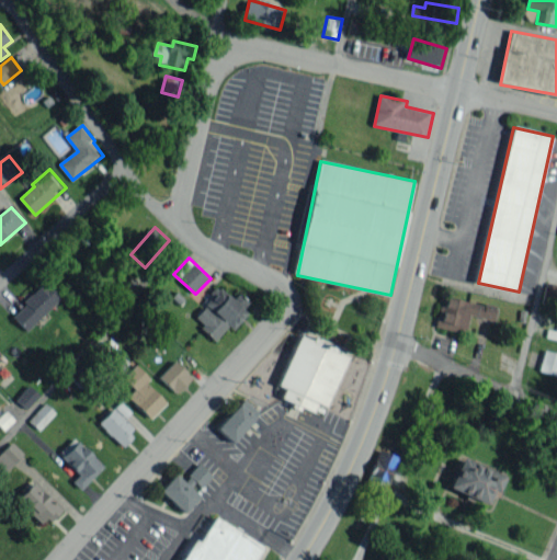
[(13,316),(29,332),(63,299),(48,283),(13,316)]
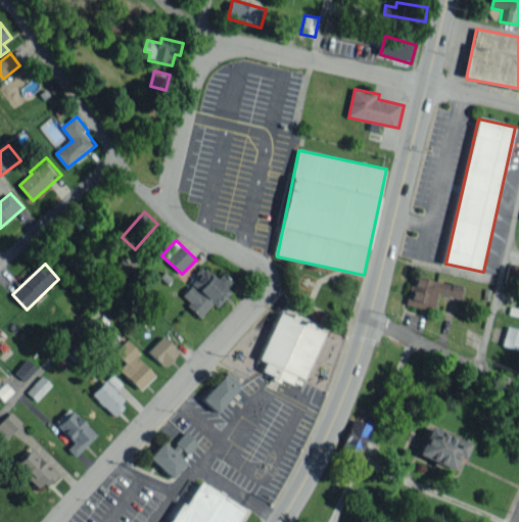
[(219,306),(237,284),(224,274),(219,280),(205,268),(181,297),(204,317),(215,303),(219,306)]
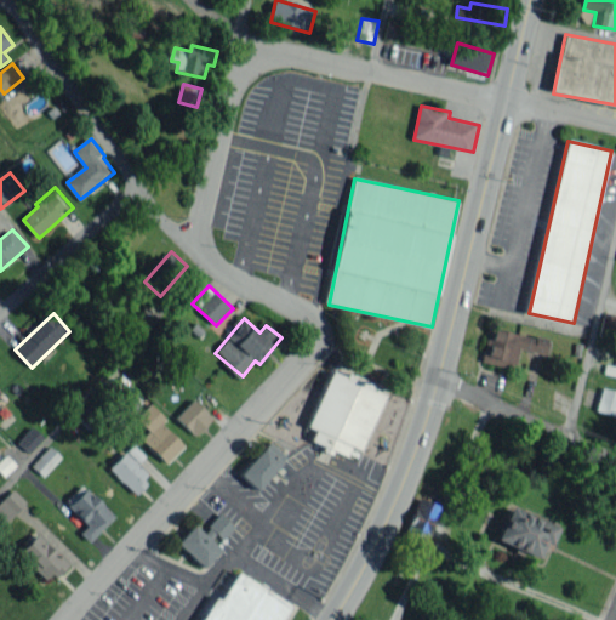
[(547,356),(551,340),(494,328),(485,363),(517,369),(522,350),(547,356)]
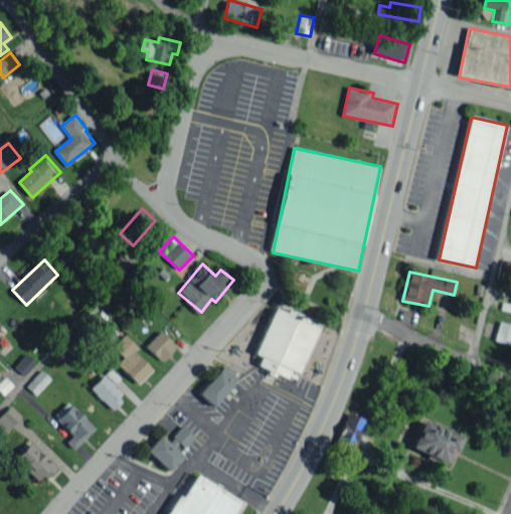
[(301,374),(320,327),(310,323),(311,321),(276,307),(257,354),(263,357),(259,367),(289,379),(293,370),(301,374)]
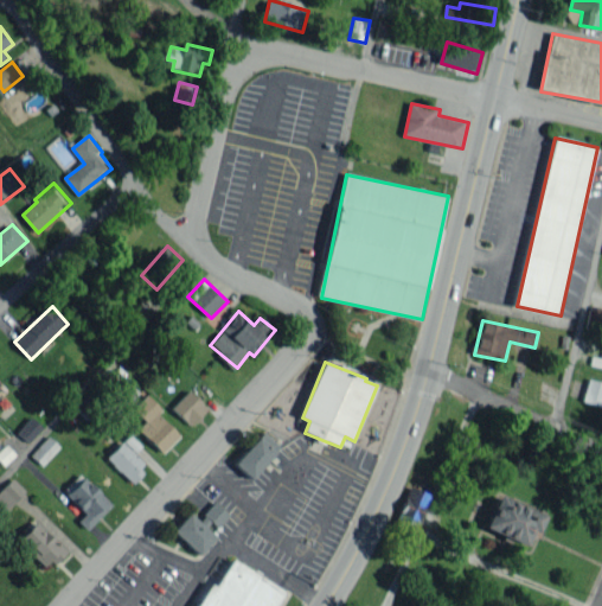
[(601,382),(591,380),(586,402),(601,406),(601,382)]
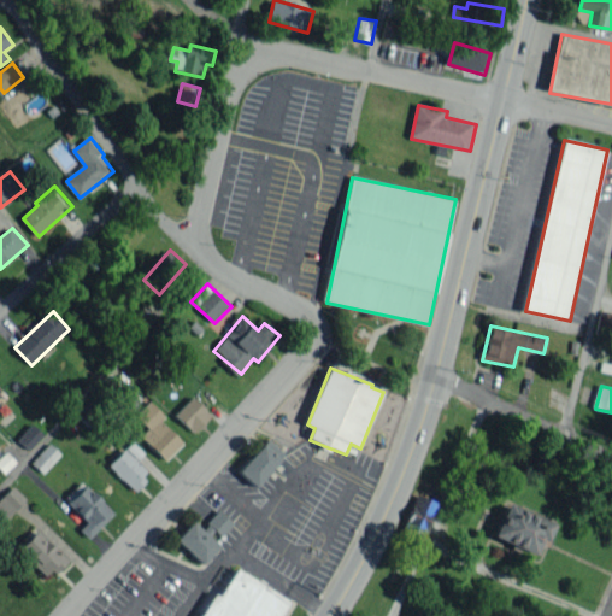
[(0,408),(10,399),(0,389),(0,408)]
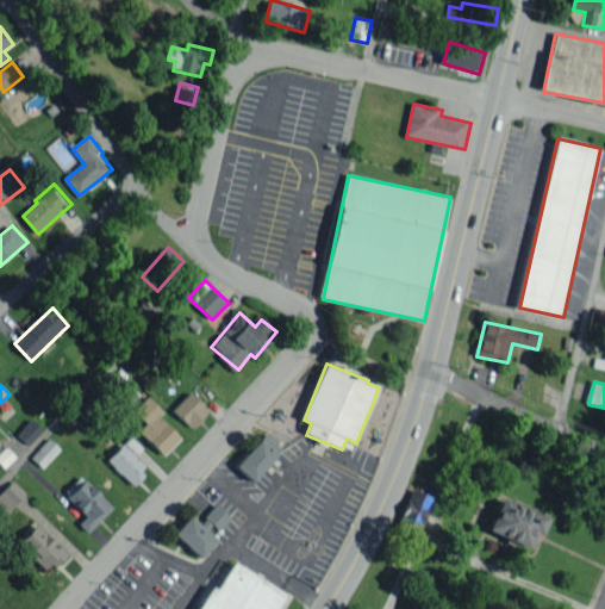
[(136,409),(147,398),(133,385),(123,395),(136,409)]
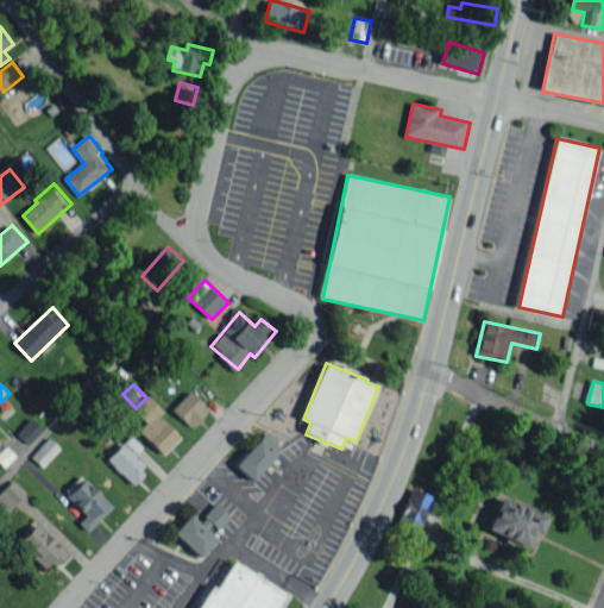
[(211,409),(192,393),(175,409),(194,427),(211,409)]
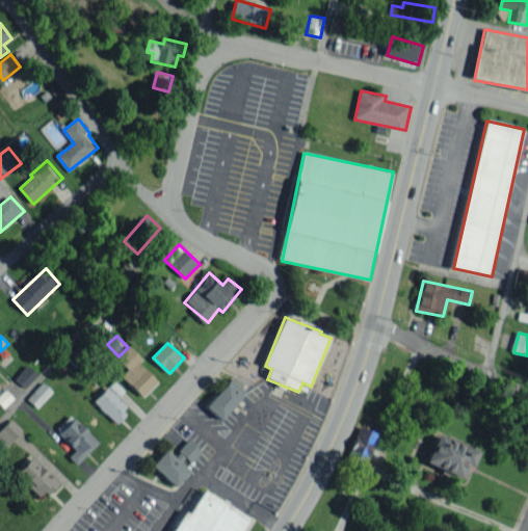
[(146,398),(160,382),(140,363),(144,359),(131,346),(119,359),(129,370),(123,376),(146,398)]
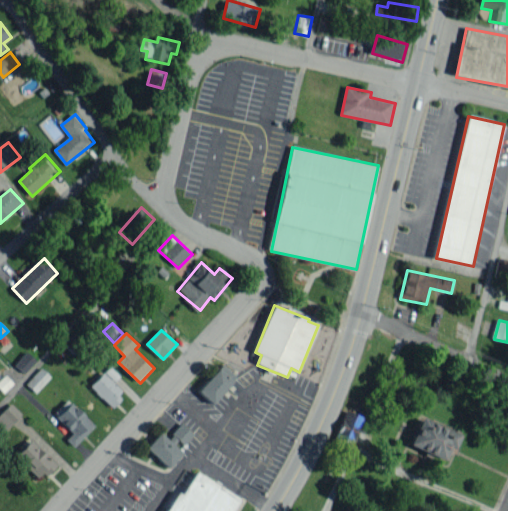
[(38,361),(28,352),(16,365),(26,374),(38,361)]
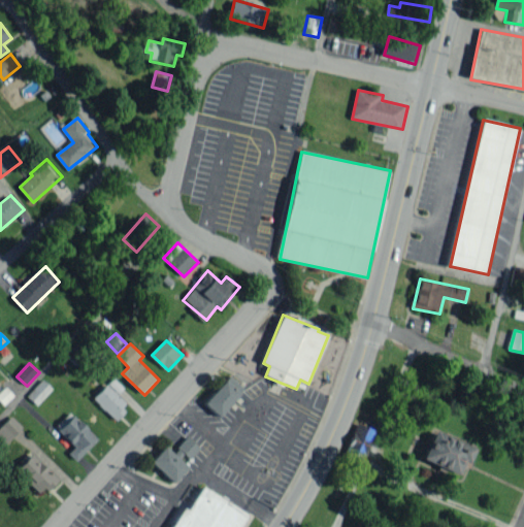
[(206,405),(223,418),(246,387),(229,375),(206,405)]
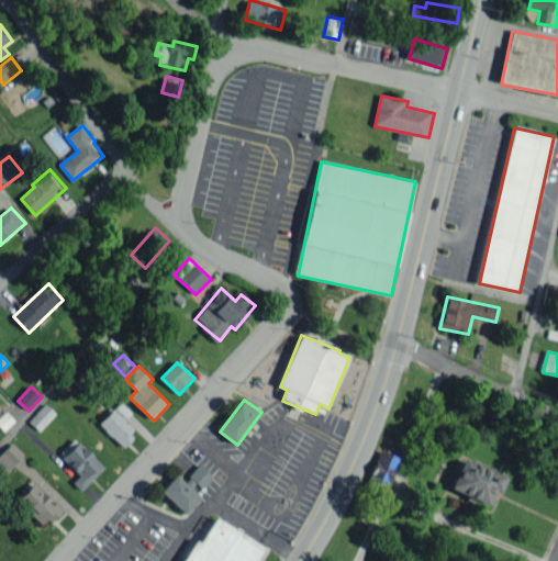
[(134,413),(122,402),(101,425),(124,447),(138,432),(127,421),(134,413)]
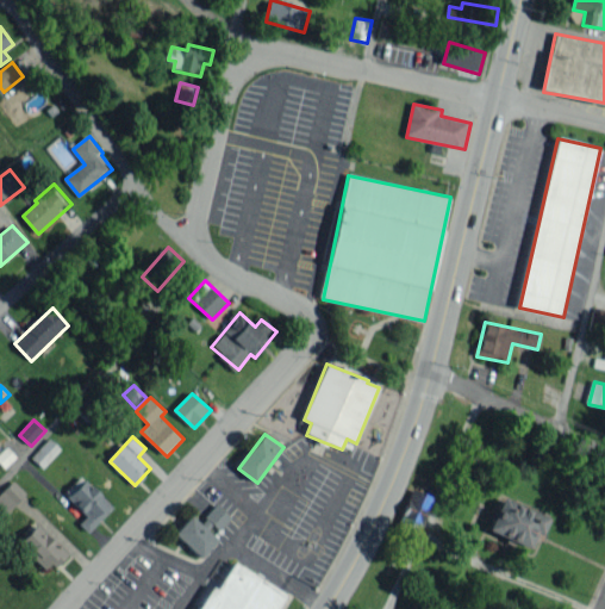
[(45,468),(63,449),(51,439),(33,458),(45,468)]
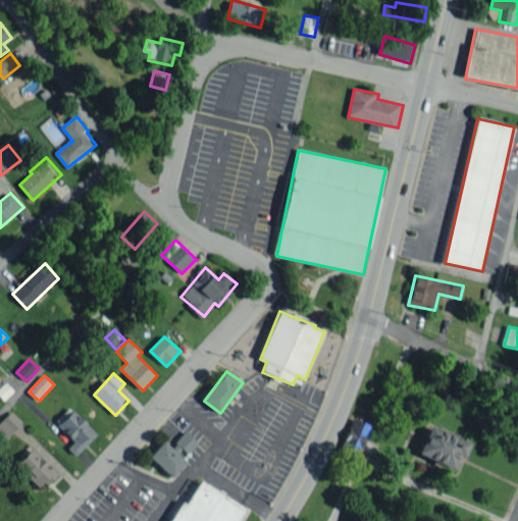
[(75,443),(69,449),(76,456),(98,435),(74,410),(58,424),(75,443)]
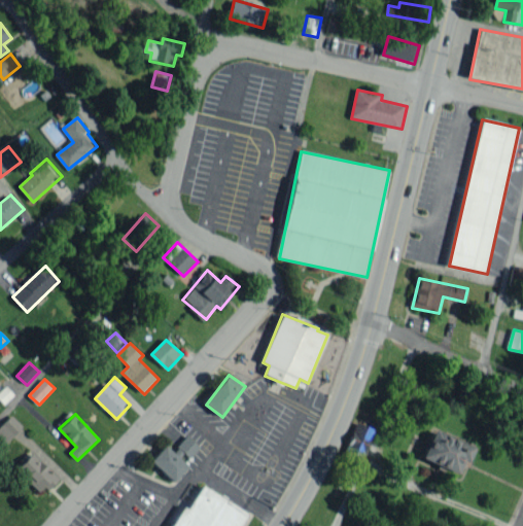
[(0,428),(0,435),(8,444),(25,426),(12,415),(0,428)]
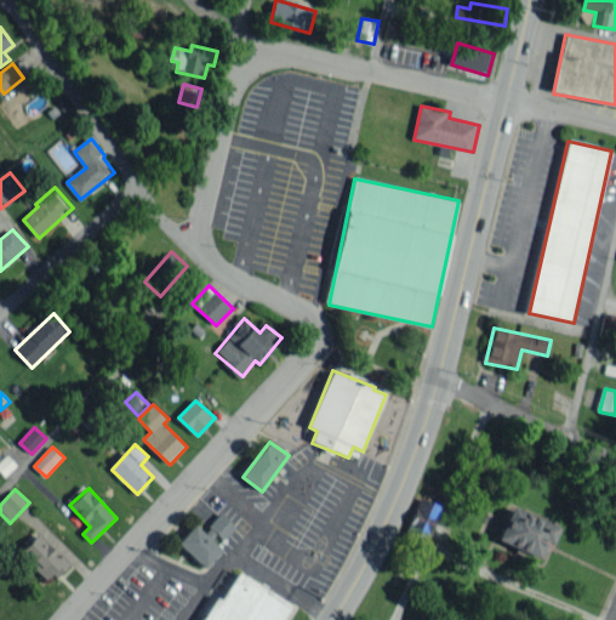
[(498,541),(547,559),(559,525),(511,507),(498,541)]
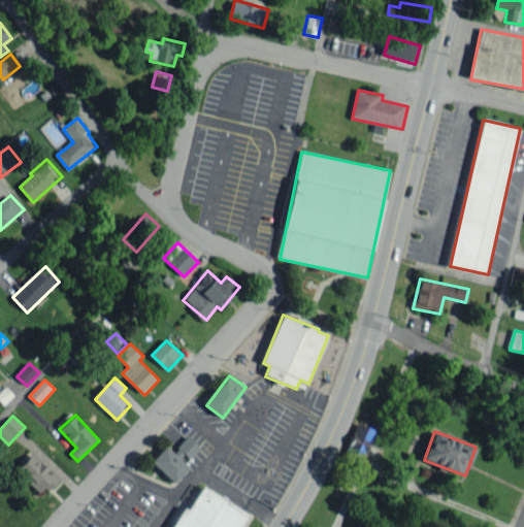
[(192,465),(189,462),(202,449),(190,437),(174,453),(167,447),(153,462),(175,483),(192,465)]
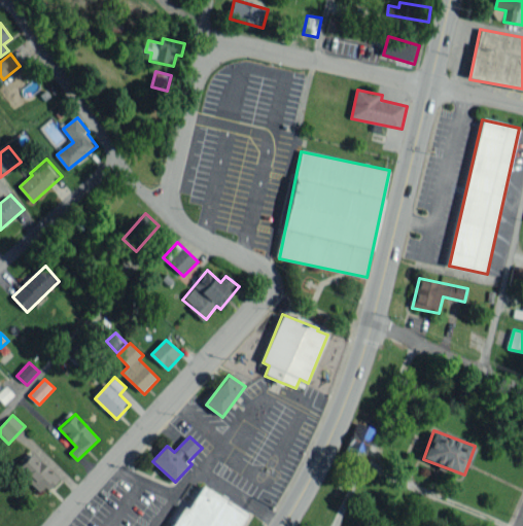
[(59,478),(33,453),(18,469),(43,494),(59,478)]
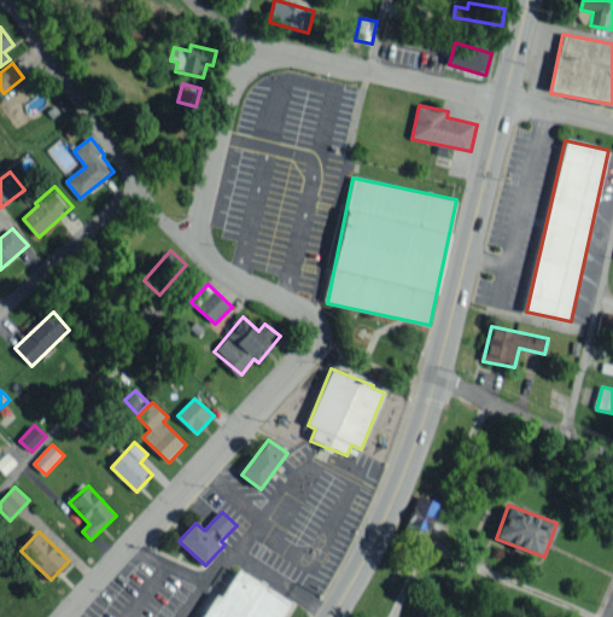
[(281,616),(291,601),(238,570),(221,598),(216,594),(203,616),(281,616)]
